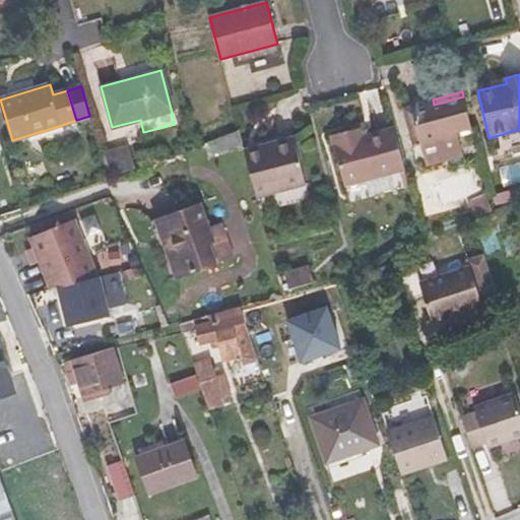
[(421,145),(472,132),(463,96),(434,105),(433,100),(410,106),(421,145)]
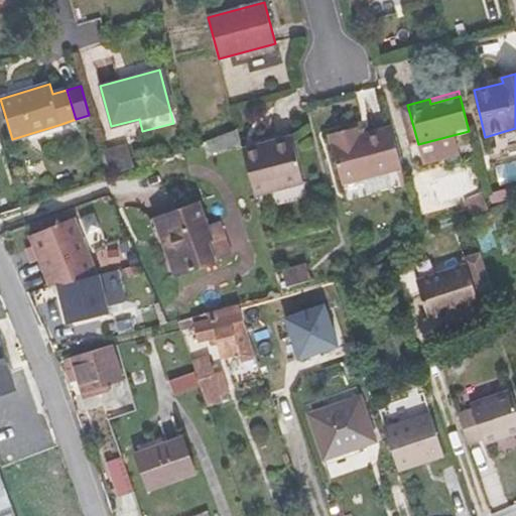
[(408,144),(417,142),(408,106),(398,108),(408,144)]
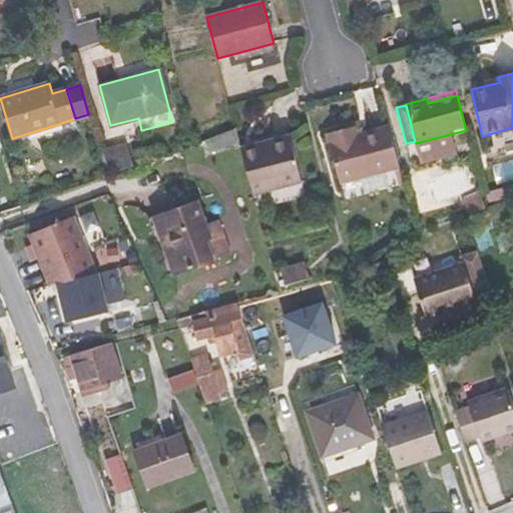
[(355,125),(349,127),(351,137),(357,135),(355,125)]
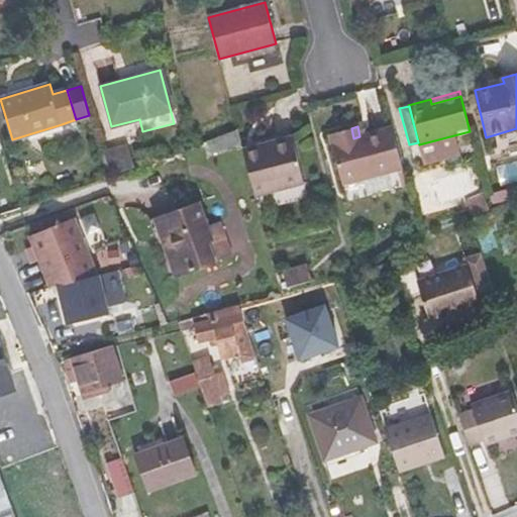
[(33,145),(69,136),(66,127),(30,136),(33,145)]
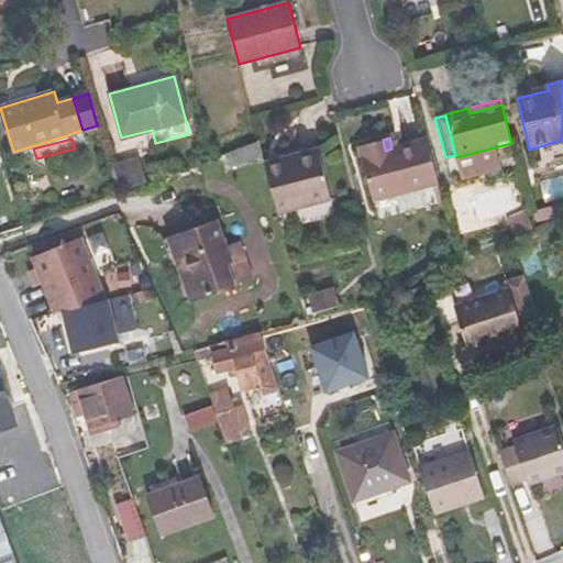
[(438,181),(427,139),(392,148),(385,151),(383,140),(359,146),(373,199),(438,181)]
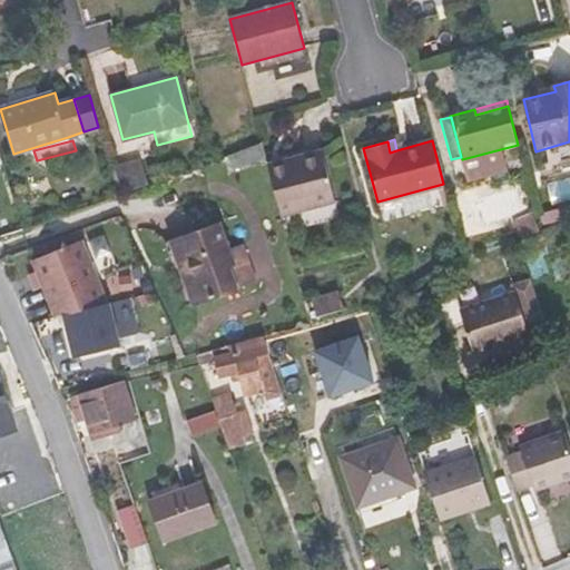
[(266,156),(263,141),(232,154),(237,167),(266,156)]
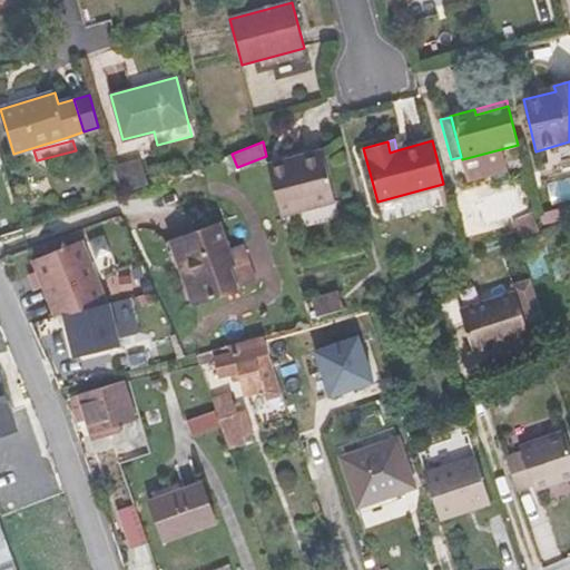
[(518,145),(462,159),(468,180),(523,166),(518,145)]
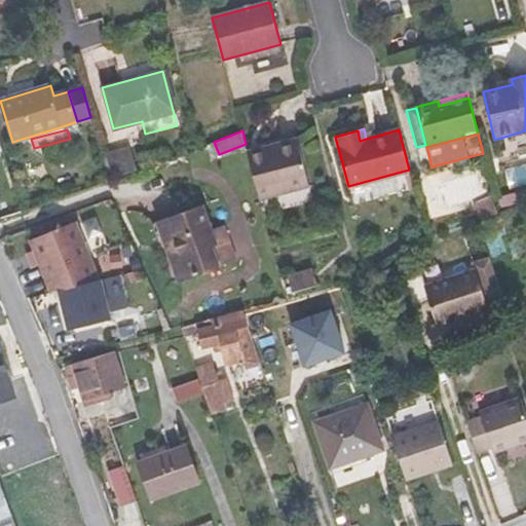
[(267,152),(299,144),(298,139),(266,147),(267,152)]
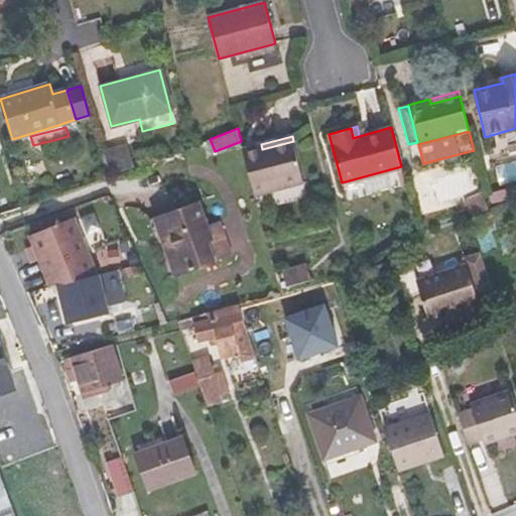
[(261,144),(243,149),(255,196),(304,182),(293,141),(262,149),(261,144)]
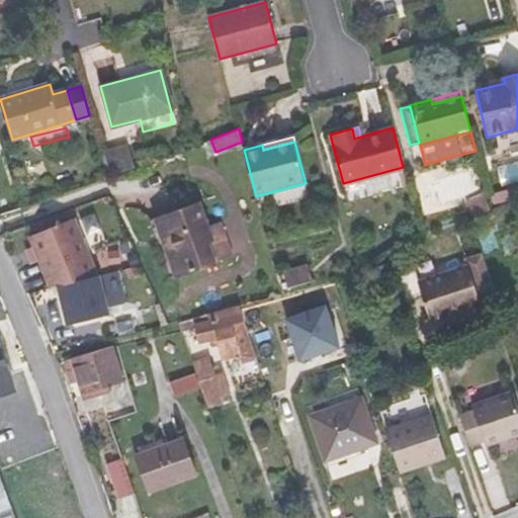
[(135,170),(135,152),(108,152),(107,169),(135,170)]
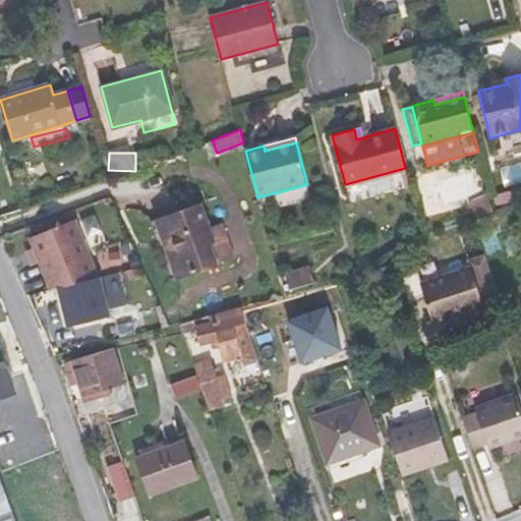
[(480,198),(467,204),(472,218),(490,211),(484,196),(480,198)]
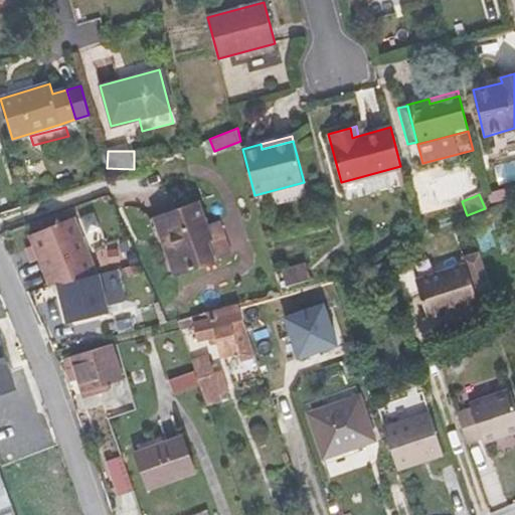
[(177,275),(214,262),(207,242),(212,240),(206,225),(198,202),(165,215),(176,247),(168,250),(177,275)]
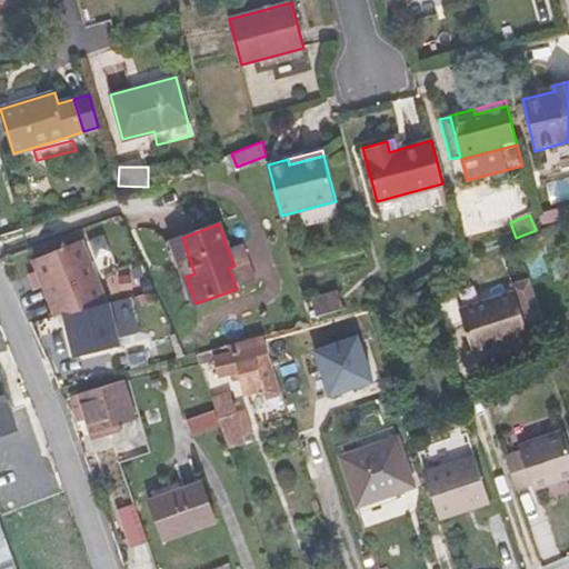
[(172,241),(186,277),(195,273),(182,238),(172,241)]
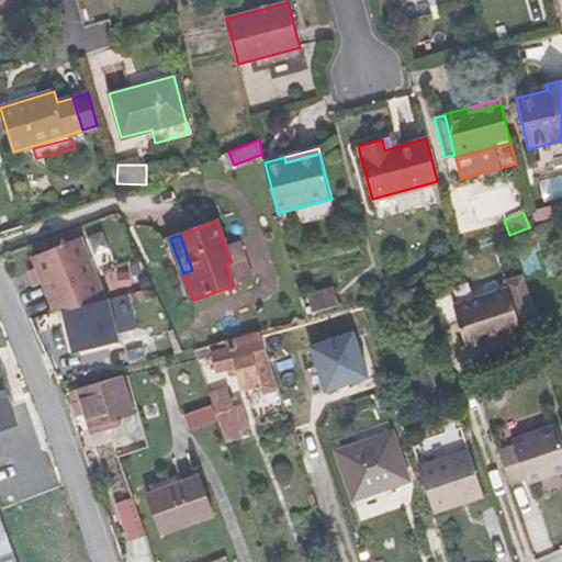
[(67,308),(109,299),(83,236),(35,256),(58,312),(67,308)]
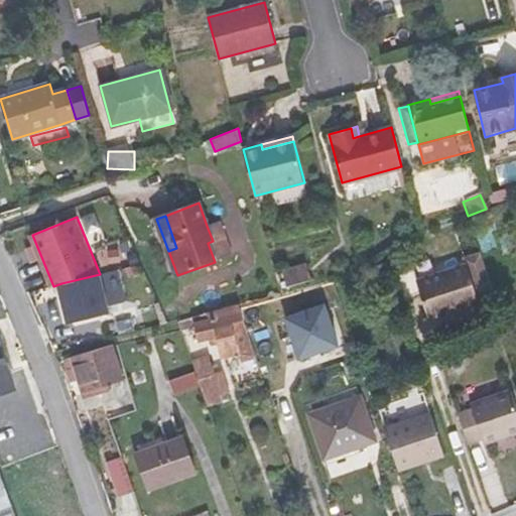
[(208,243),(215,262),(234,255),(221,220),(207,226),(213,241),(208,243)]
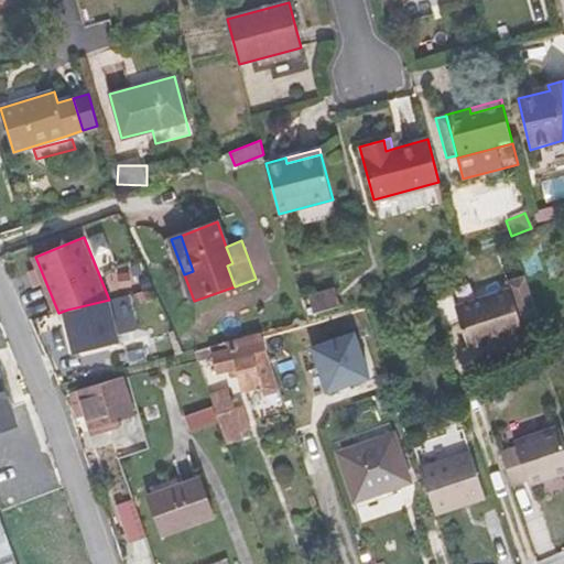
[(521,325),(539,320),(524,277),(507,282),(509,289),(455,306),(469,350),(489,344),(488,339),(502,335),(503,338),(523,332),(521,325)]
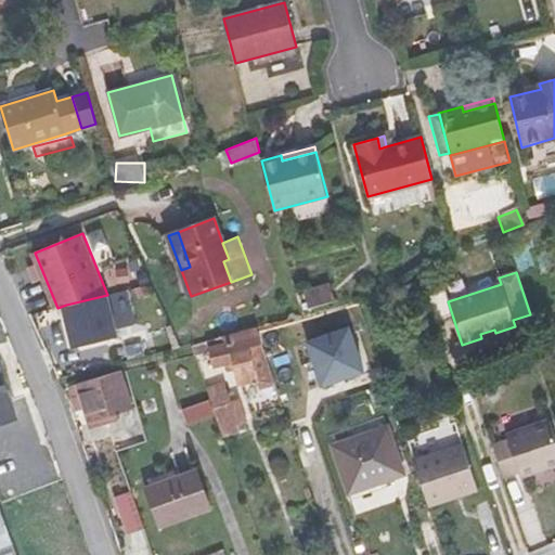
[(304,289),(309,309),(335,301),(330,282),(304,289)]
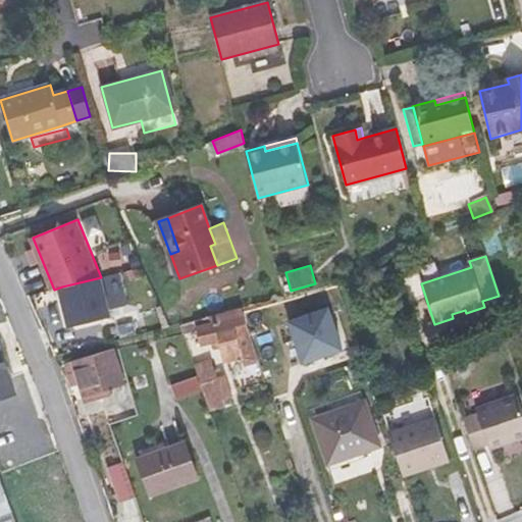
[(114,316),(104,276),(101,277),(62,286),(72,326),(114,316)]
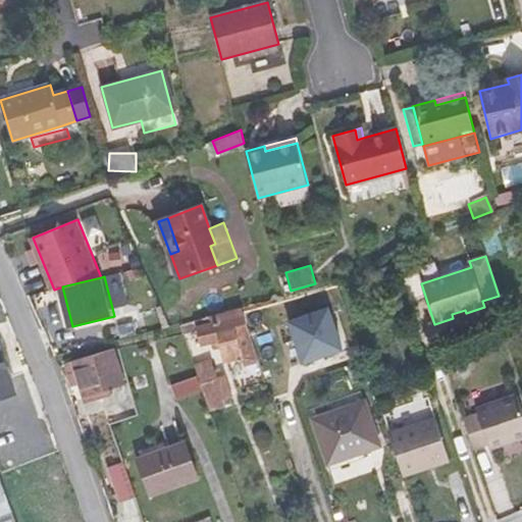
[(244,314),(243,308),(196,320),(201,345),(220,341),(224,362),(243,358),(244,365),(260,361),(247,325),(247,324),(244,314)]
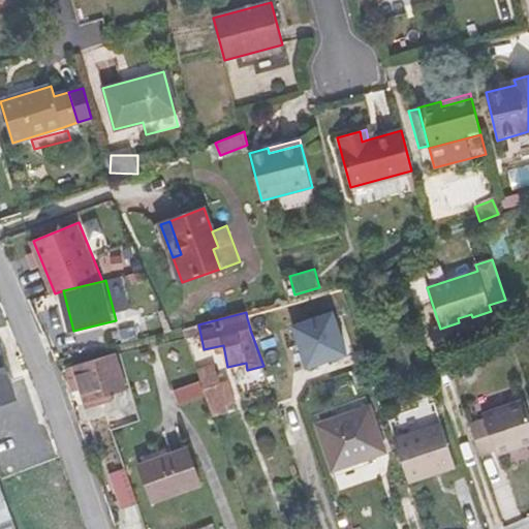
[(334,312),(293,325),(308,367),(348,354),(334,312)]
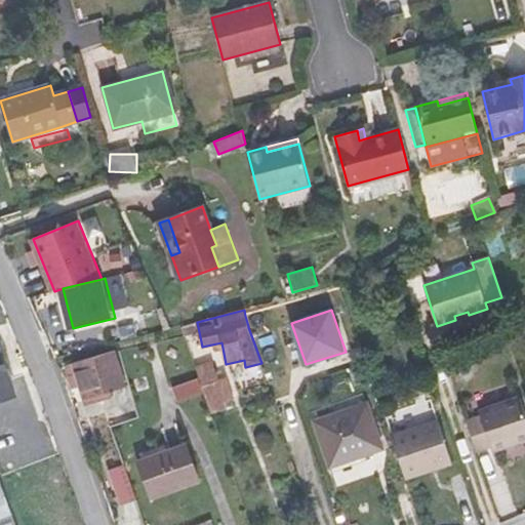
[(469,315),(468,312),(454,316),(455,320),(456,321),(470,317),(469,315)]
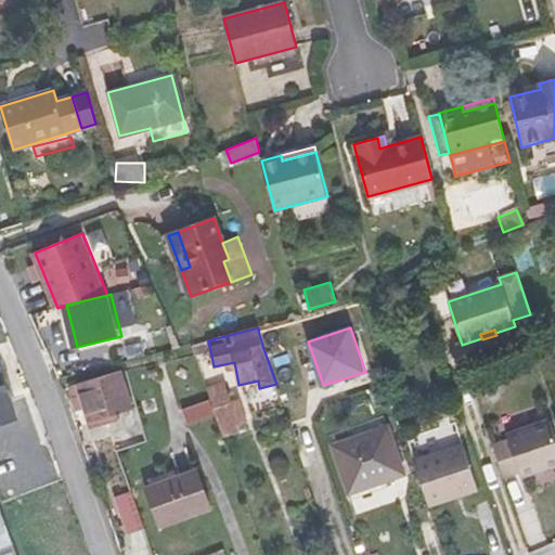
[(77,386),(89,421),(92,428),(119,418),(117,413),(132,409),(121,373),(77,386)]
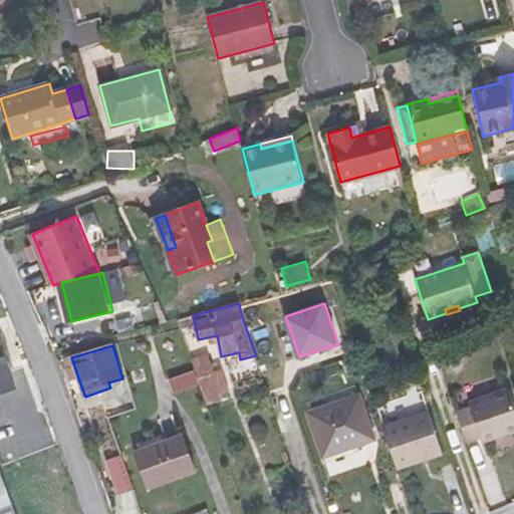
[(208,355),(192,360),(196,369),(200,383),(208,404),(223,399),(221,391),(214,370),(208,355)]
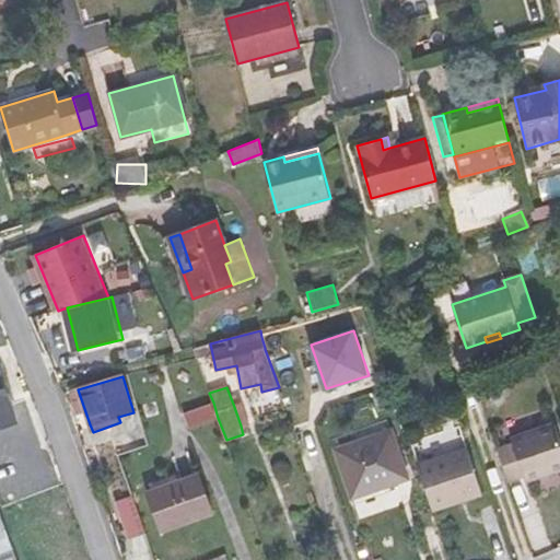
[(82,428),(90,424),(78,389),(70,393),(76,406),(73,406),(82,428)]
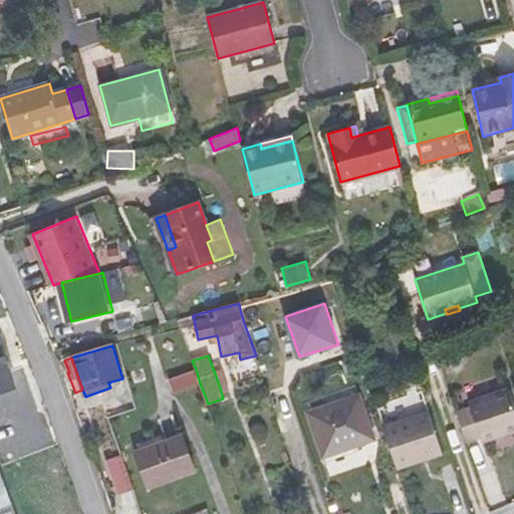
[(222,367),(214,370),(221,391),(229,388),(222,367)]
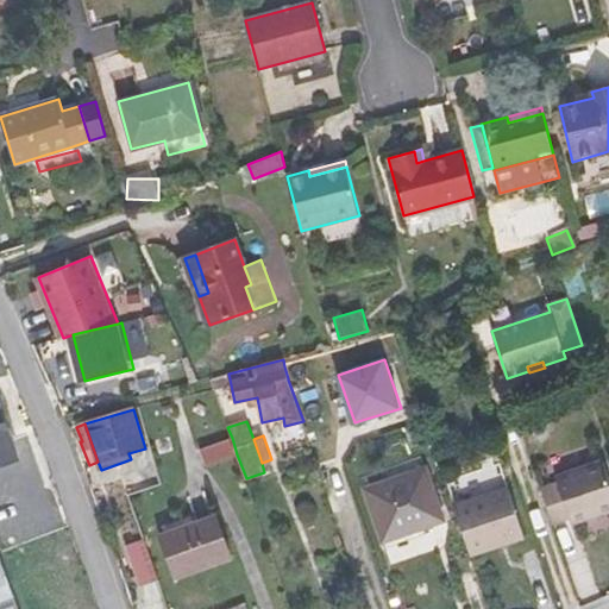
[(237,454),(232,438),(200,450),(206,465),(237,454)]
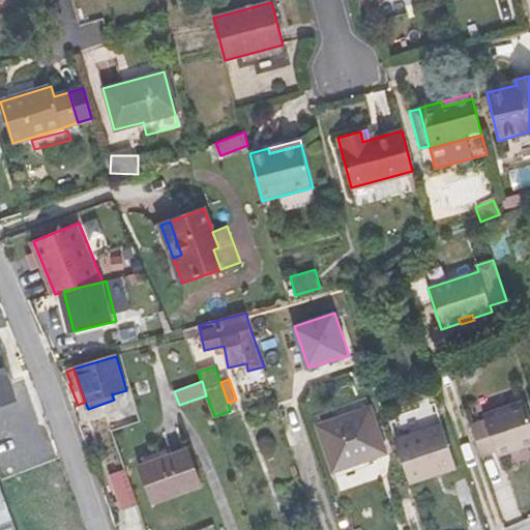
[(472,425),(482,455),(496,450),(498,455),(529,444),(529,416),(525,402),(483,416),(486,421),(472,425)]
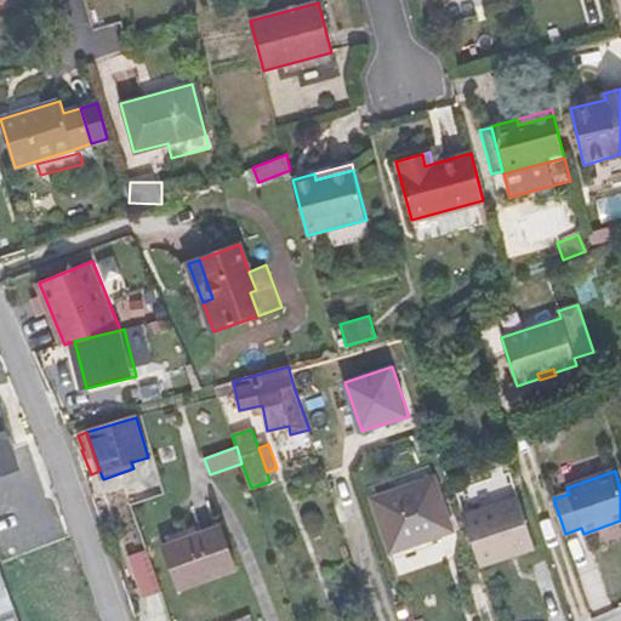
[(434,478),(372,499),(391,552),(453,530),(434,478)]
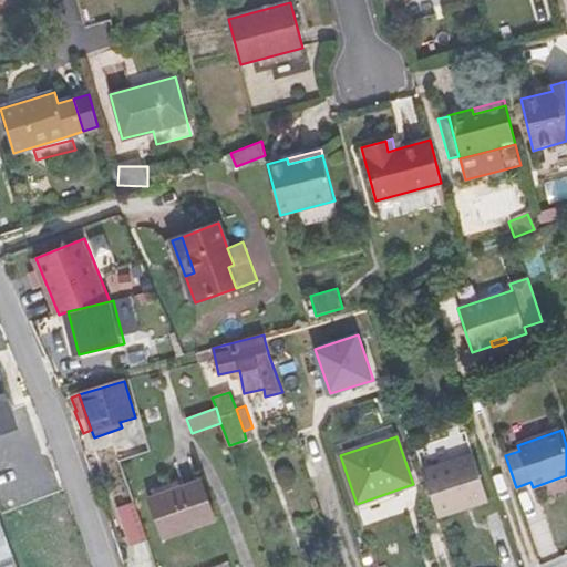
[(473,454),(423,471),(439,516),(488,500),(473,454)]
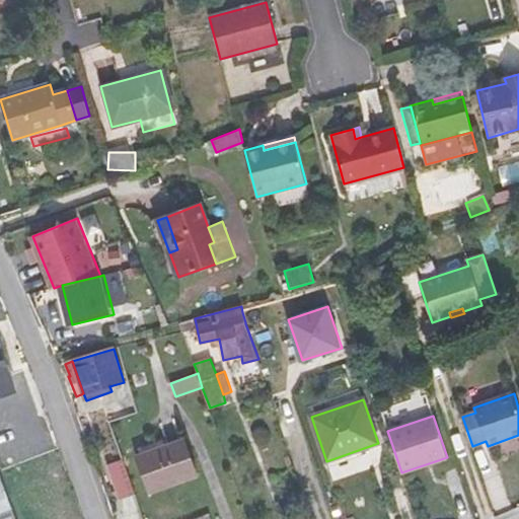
[(28,429),(5,438),(16,468),(40,459),(28,429)]
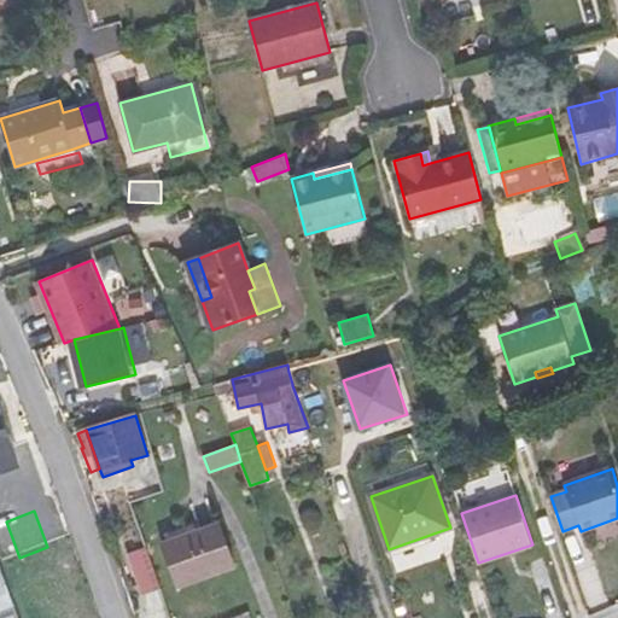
[(162,544),(176,587),(233,566),(219,524),(162,544)]
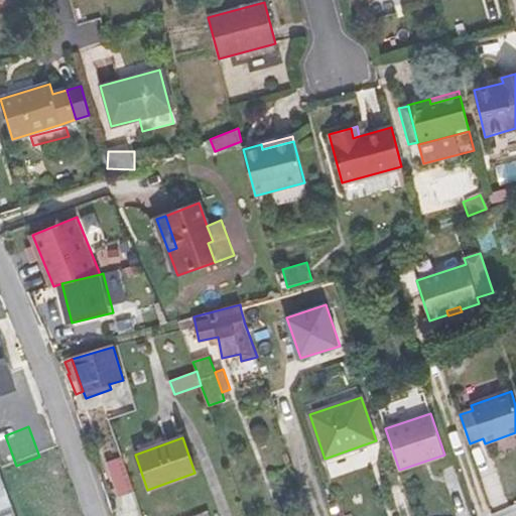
[(134,491),(122,456),(106,462),(118,497),(134,491)]
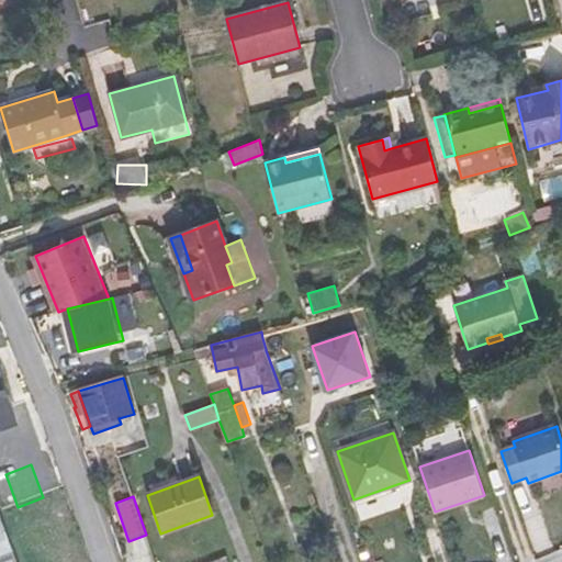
[(18,561),(0,516),(0,561),(18,561)]
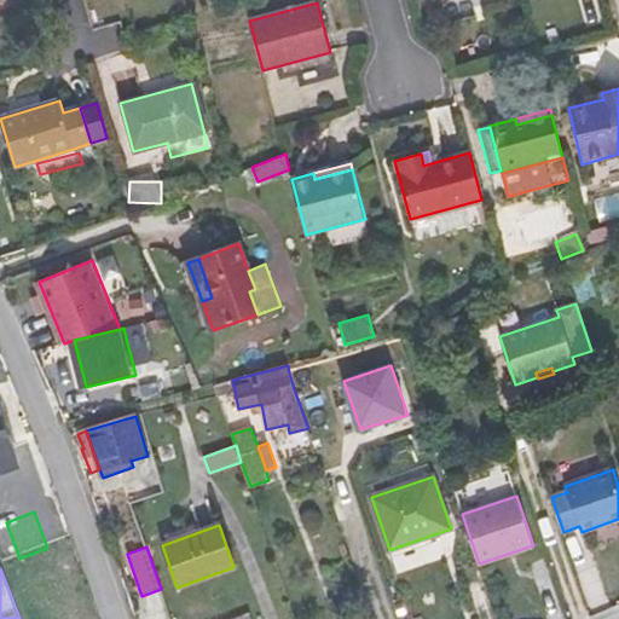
[(167,606),(171,618),(185,618),(179,601),(167,606)]
